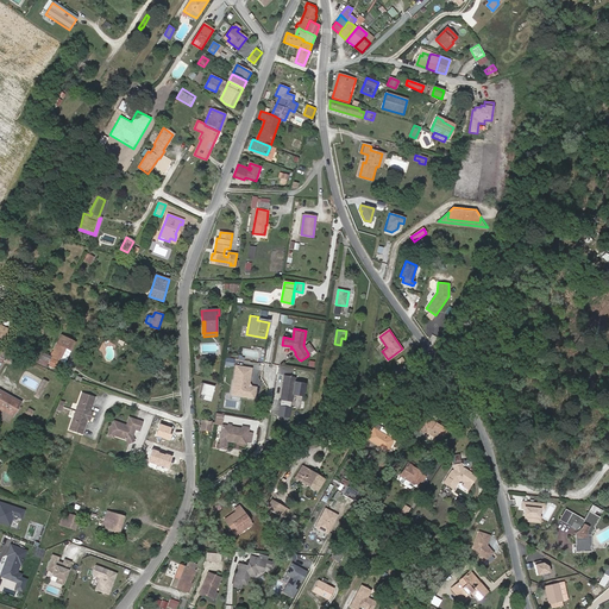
[(62,336),(51,357),(63,362),(68,350),(70,351),(75,341),(62,336)]
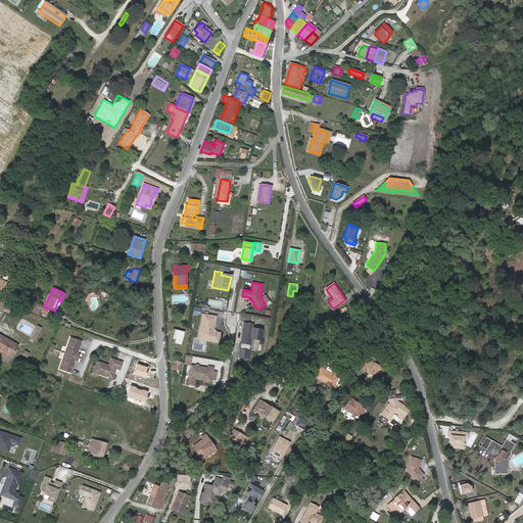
[(28,299),(24,308),(40,316),(43,306),(28,299)]
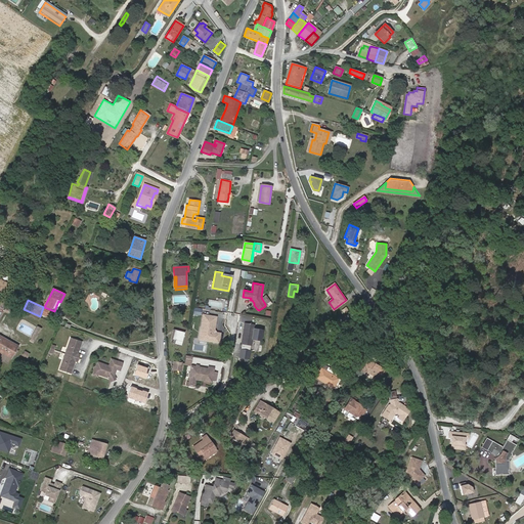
[(0,304),(0,312),(1,310),(19,318),(22,313),(0,304)]
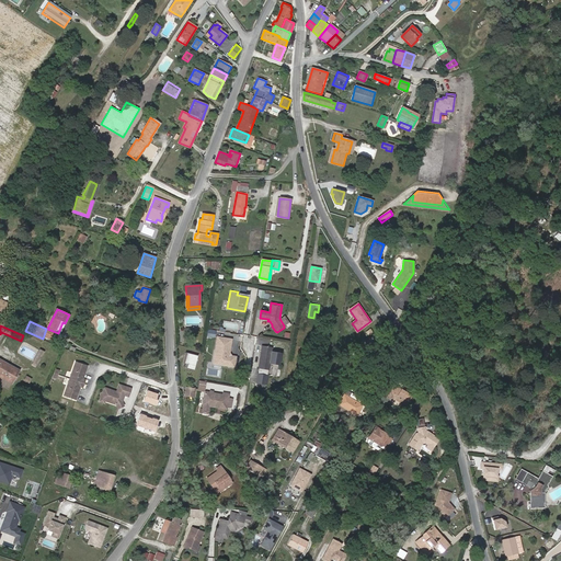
[(219,338),(217,350),(218,351),(217,355),(219,357),(218,364),(235,367),(237,357),(232,357),(231,355),(229,355),(232,340),(219,338)]
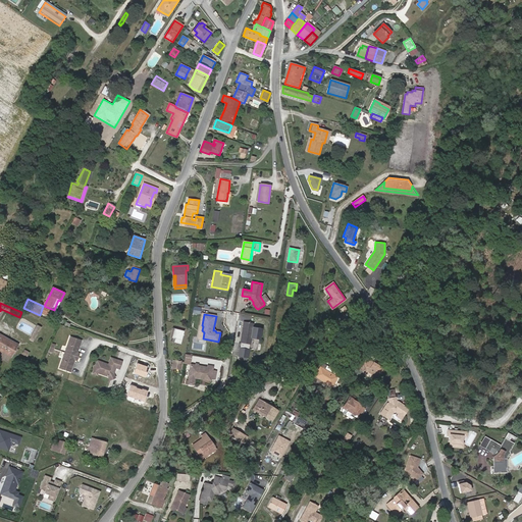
[(244,322),(241,342),(250,344),(251,337),(259,338),(261,328),(253,327),(253,323),(244,322)]
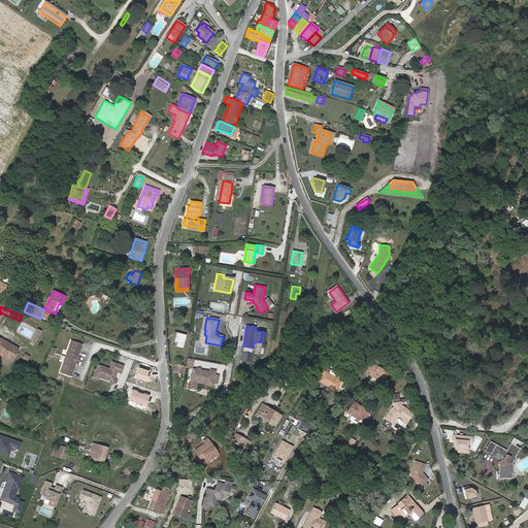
[(38,330),(30,344),(32,345),(34,341),(35,342),(41,331),(38,330)]
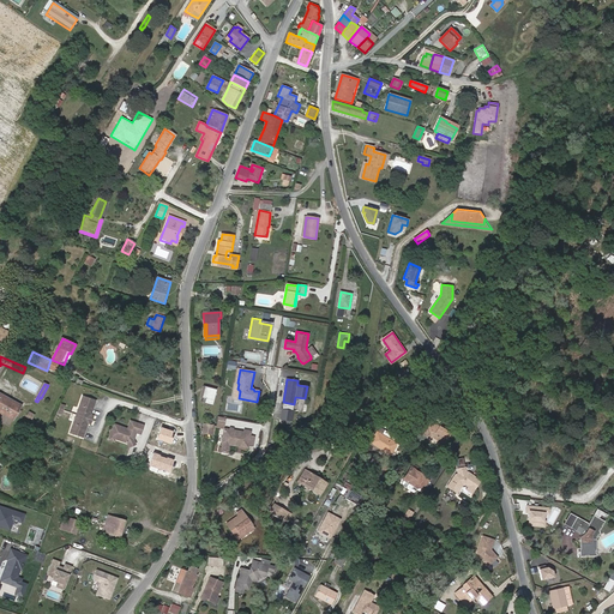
[(206,398),(205,403),(212,405),(216,390),(205,386),(203,397),(206,398)]
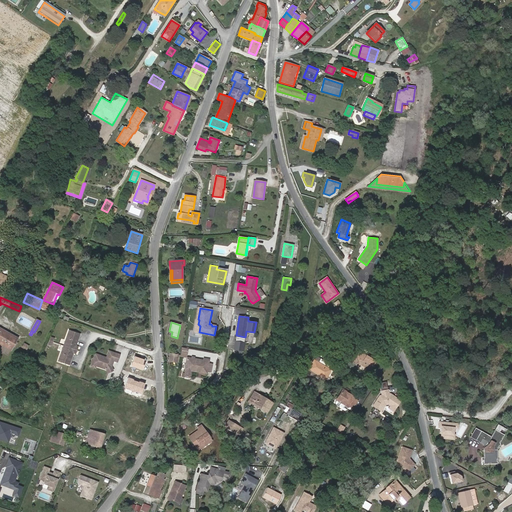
[(13,346),(15,342),(18,338),(0,328),(0,341),(12,348),(13,346)]
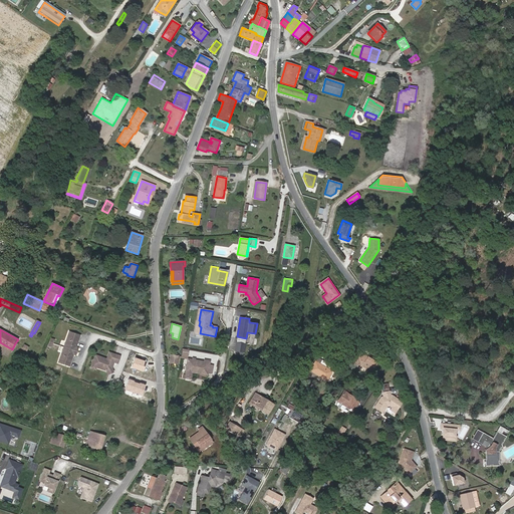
[(62,347),(76,351),(77,348),(75,347),(79,336),(68,332),(62,347)]
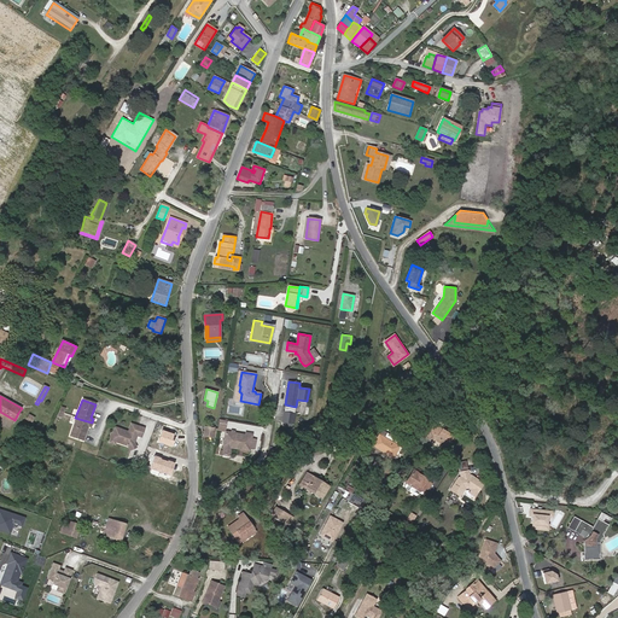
[(385,409),(382,414),(389,419),(392,413),(385,409)]
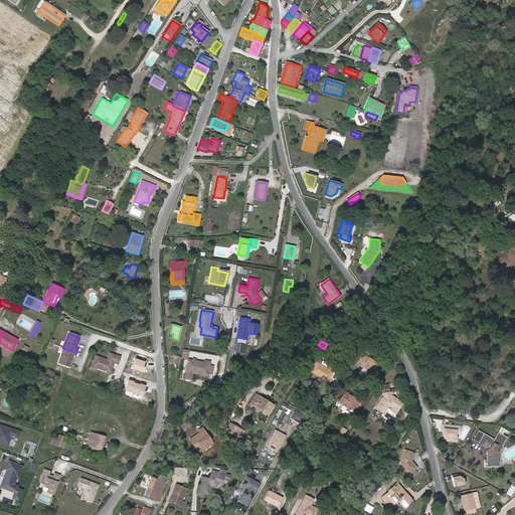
[(0,343),(0,346),(11,352),(12,350),(0,343)]
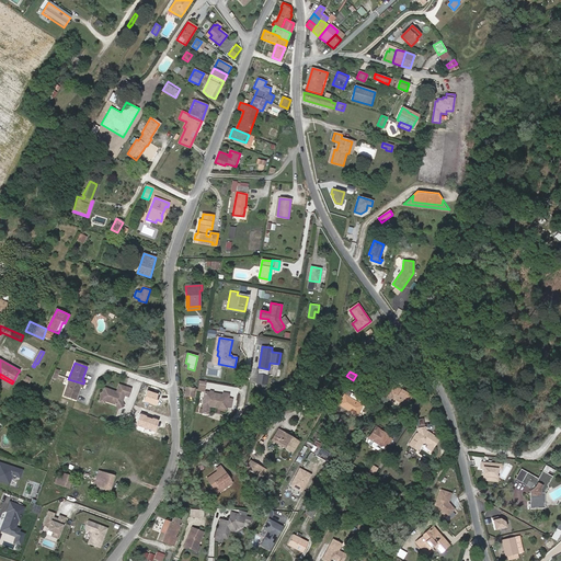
[(256,382),(266,384),(267,375),(258,374),(256,382)]
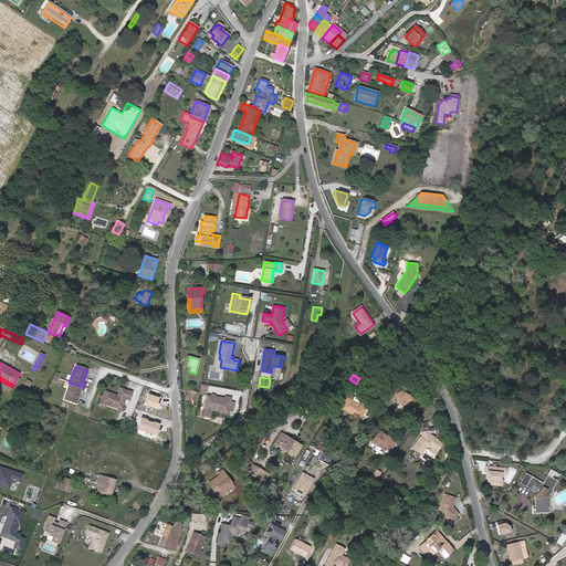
[(84,387),(69,383),(63,400),(75,405),(80,391),(83,392),(84,387)]
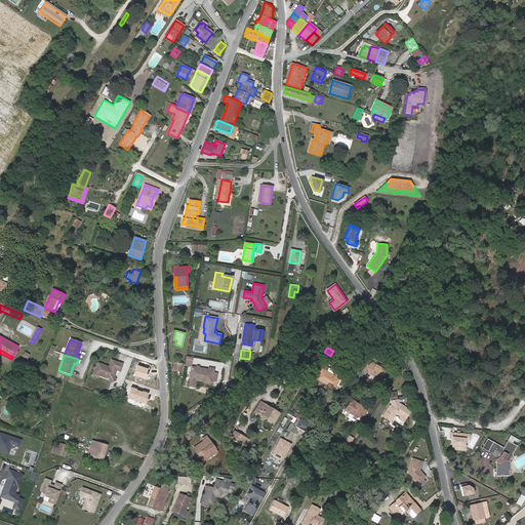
[(107,367),(95,363),(94,367),(93,368),(92,370),(92,371),(91,376),(95,377),(96,375),(107,378),(112,376),(113,373),(113,371),(113,369),(117,370),(120,363),(110,360),(107,367)]
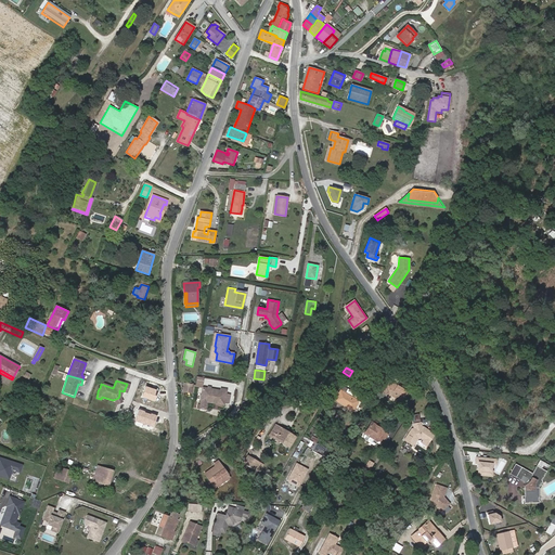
[(387,394),(402,402),(408,392),(389,382),(383,392),(386,395),(387,394)]
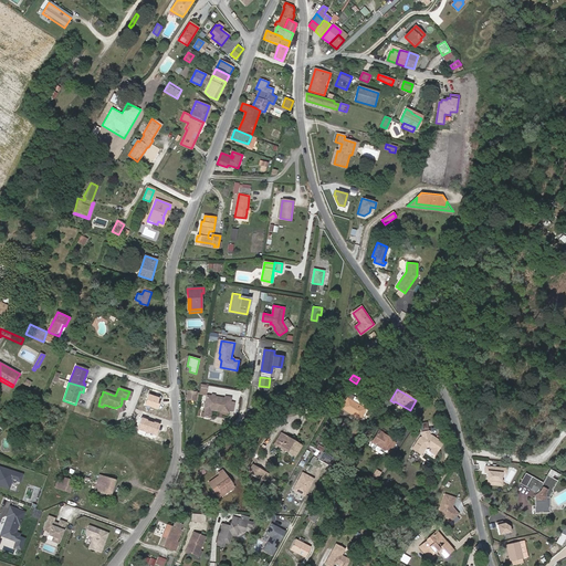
[(158,397),(147,394),(144,405),(157,408),(158,404),(157,402),(158,397)]
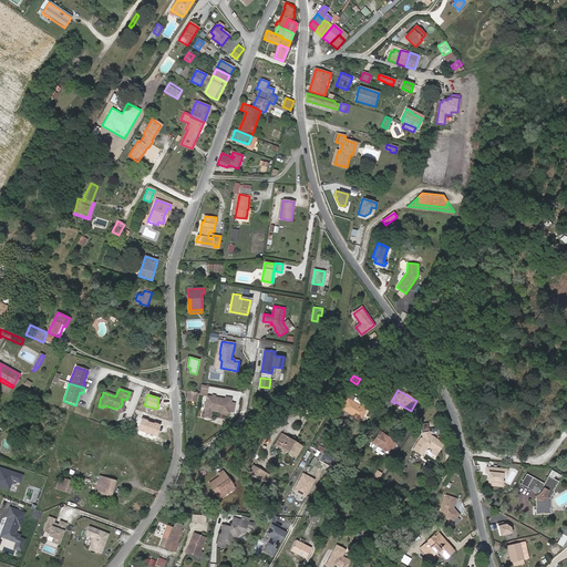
[(213,398),(207,397),(205,410),(206,410),(212,411),(229,414),(229,411),(232,403),(232,399),(226,398),(226,400),(215,398),(215,399),(213,399),(213,398)]
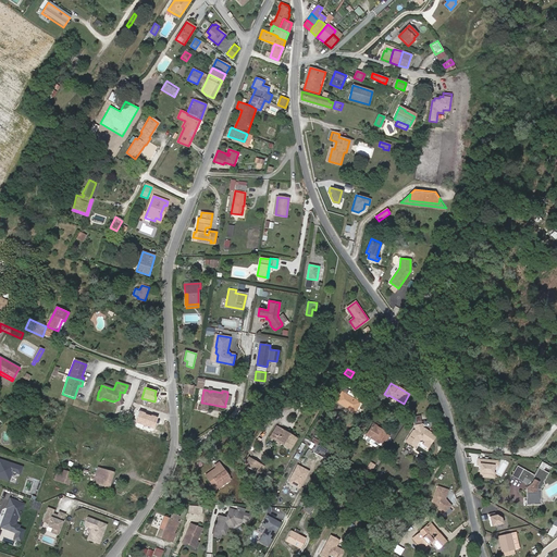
[(342,391),(335,401),(355,412),(360,403),(359,401),(361,399),(361,397),(350,391),(348,391),(347,394),(342,391)]
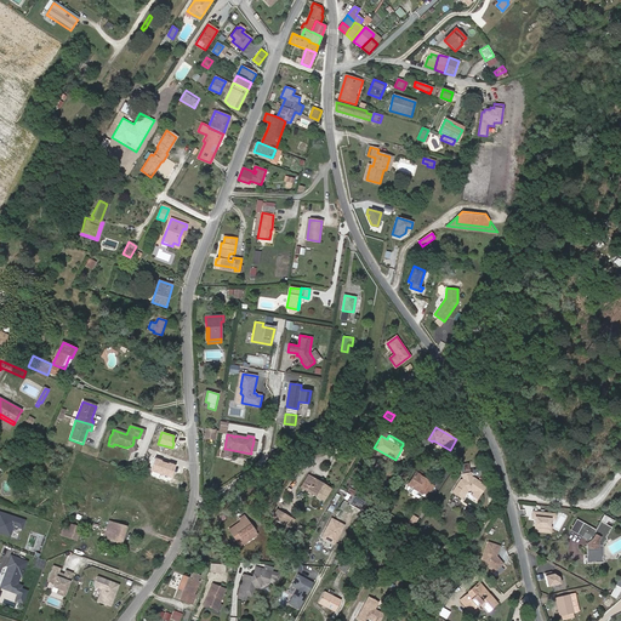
[(153,459),(149,471),(170,478),(175,465),(153,459)]
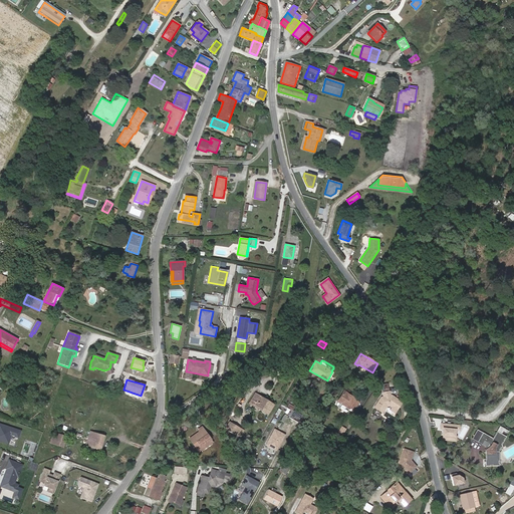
[(355,399),(343,392),(337,402),(338,403),(337,404),(337,405),(339,407),(340,408),(346,412),(348,412),(349,410),(350,408),(353,410),(354,410),(358,403),(354,401),(355,399)]
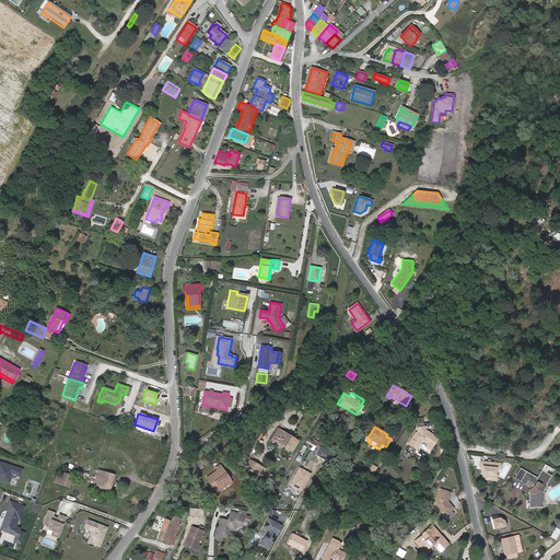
[(415,433),(407,444),(416,450),(421,441),(427,443),(424,446),(428,450),(436,439),(426,431),(423,431),(422,428),(417,428),(417,433),(415,433)]
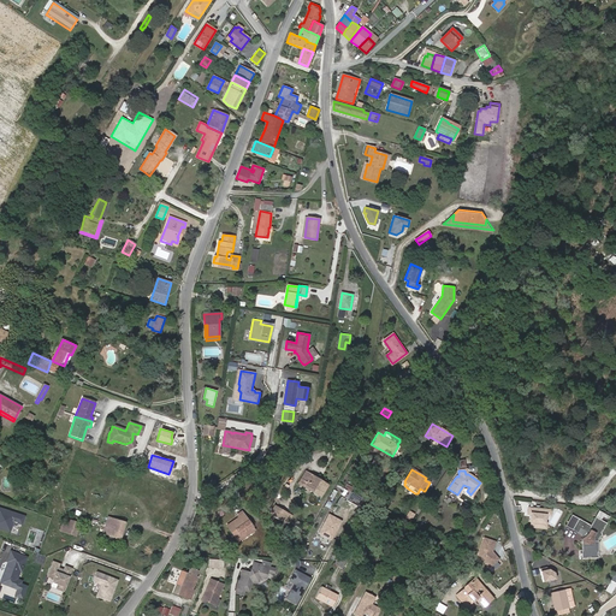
[(298,484),(321,497),(327,485),(306,472),(298,484)]
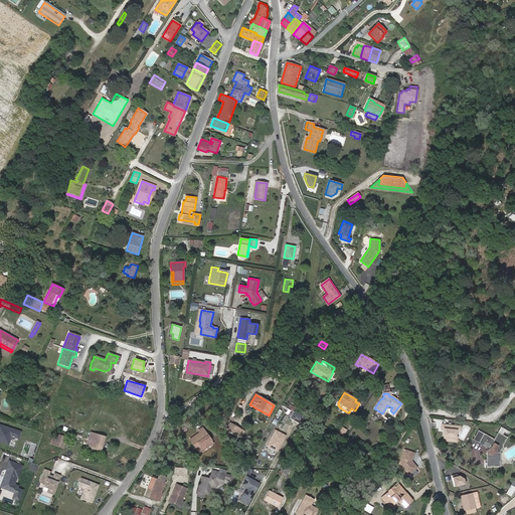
[(310,408),(306,415),(310,418),(315,411),(310,408)]
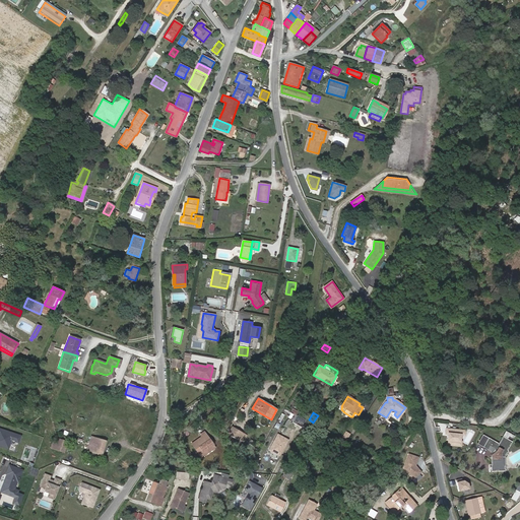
[(298,424),(302,417),(297,414),(293,420),(298,424)]
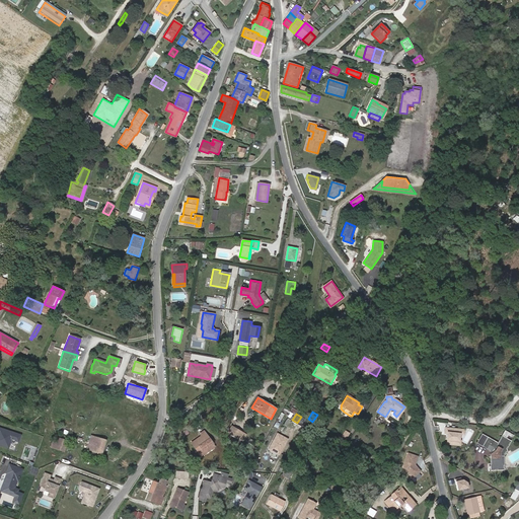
[(464,429),(445,427),(444,433),(446,433),(445,444),(460,445),(460,440),(459,440),(459,435),(464,435),(464,429)]
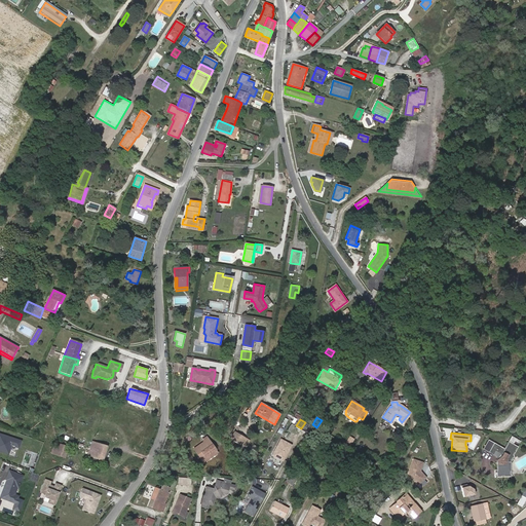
[(22,441),(0,434),(0,452),(9,455),(12,447),(20,449),(22,441)]
